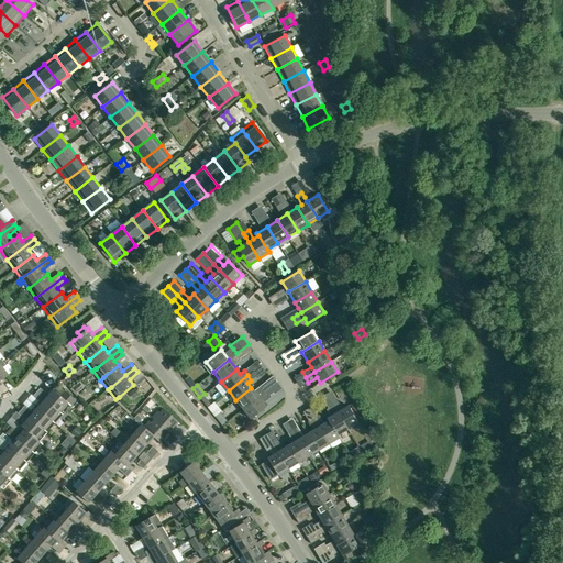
[(235,400),(243,409),(258,397),(266,390),(263,386),(255,393),(251,388),(235,400)]
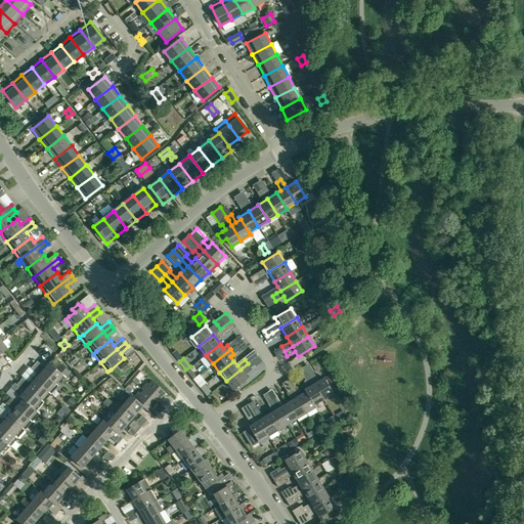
[(55,383),(58,386),(66,378),(71,373),(60,364),(56,368),(49,362),(45,367),(37,361),(34,364),(42,372),(55,383)]
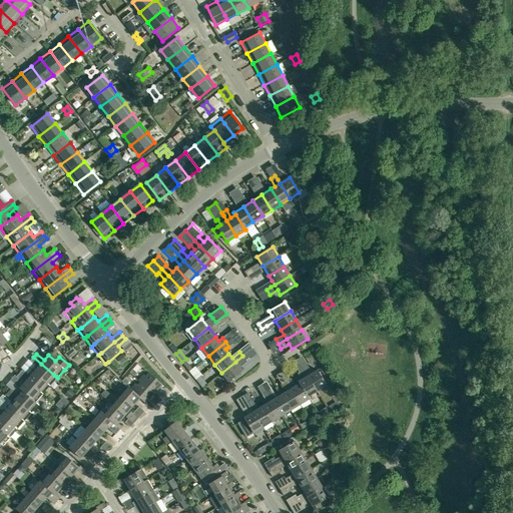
[(235,362),(221,373),(227,382),(242,371),(238,366),(245,361),(242,356),(235,362)]
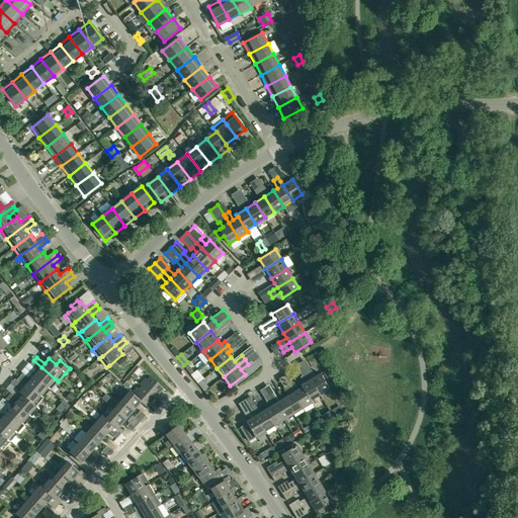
[(48,387),(51,390),(58,381),(55,378),(41,367),(33,360),(30,364),(37,371),(33,375),(48,387)]
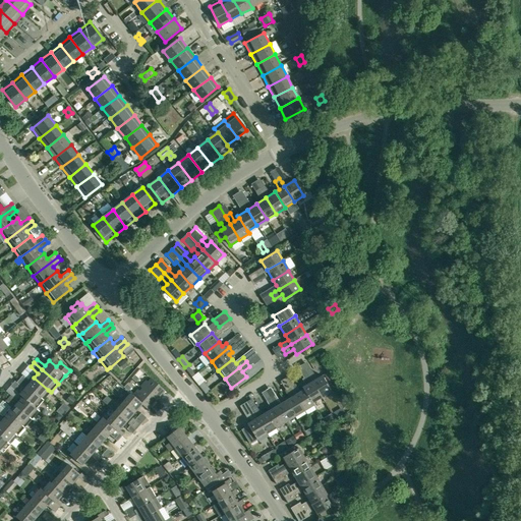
[(312,382),(322,397),(332,392),(322,375),(316,379),(311,370),(307,373),(312,382)]
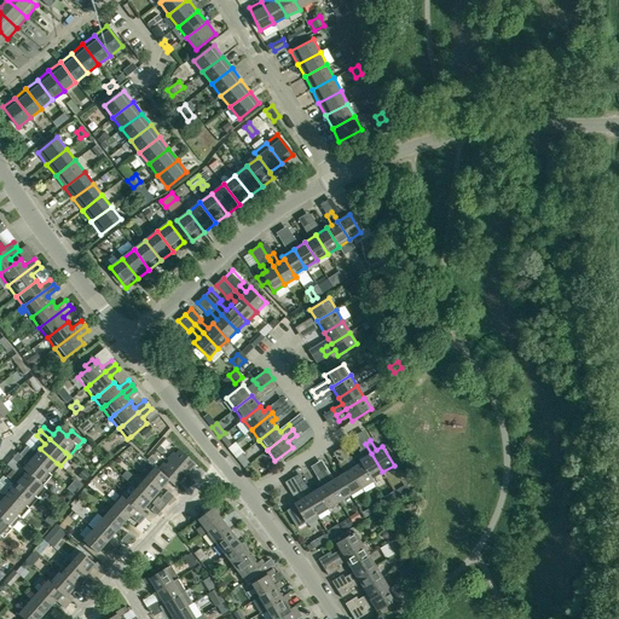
[(371,453),(365,444),(359,447),(365,457),(360,461),(362,463),(371,479),(382,472),(371,453)]
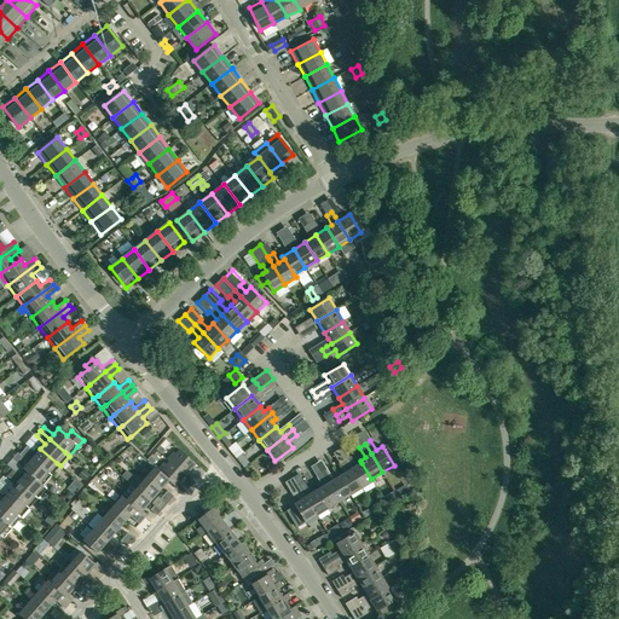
[(52,475),(61,466),(57,463),(40,449),(36,453),(27,446),(23,451),(32,458),(48,473),(52,475)]
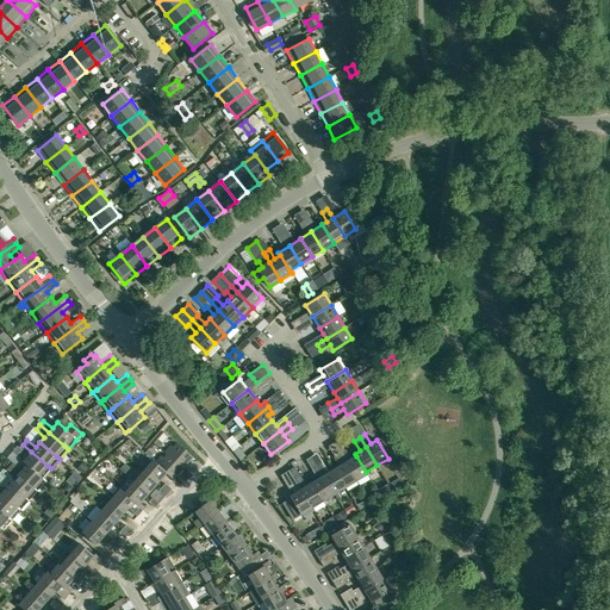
[(165,453),(167,455),(182,468),(192,458),(176,443),(175,443),(173,447),(170,446),(165,453)]
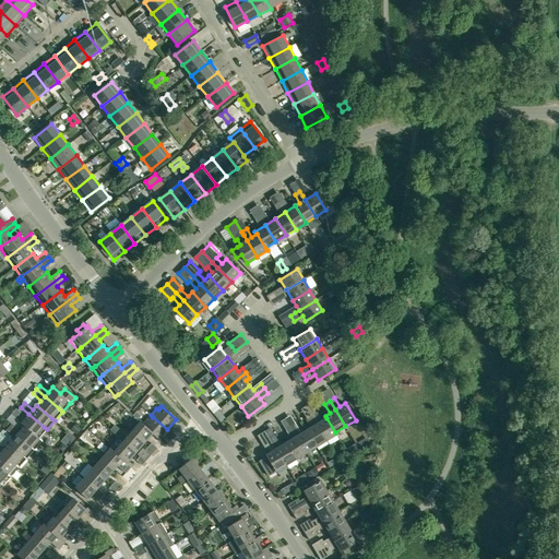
[(35,436),(38,439),(47,429),(44,427),(28,414),(21,407),(18,411),(25,418),(21,424),(24,426),(35,436)]
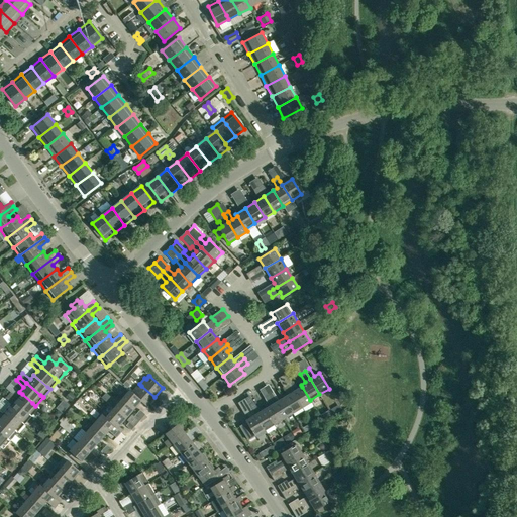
[(293,381),(287,384),(292,392),(302,408),(311,402),(310,400),(302,387),(298,389),(293,381)]
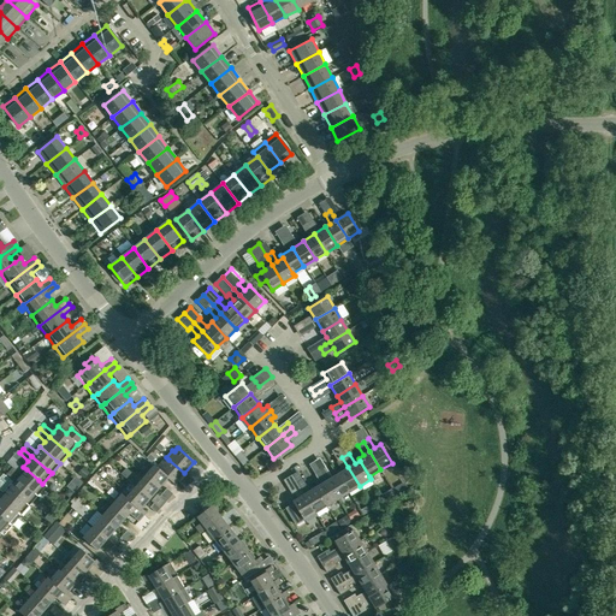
[(337,474),(349,492),(360,486),(348,467),(342,457),(337,461),(343,471),(337,474)]
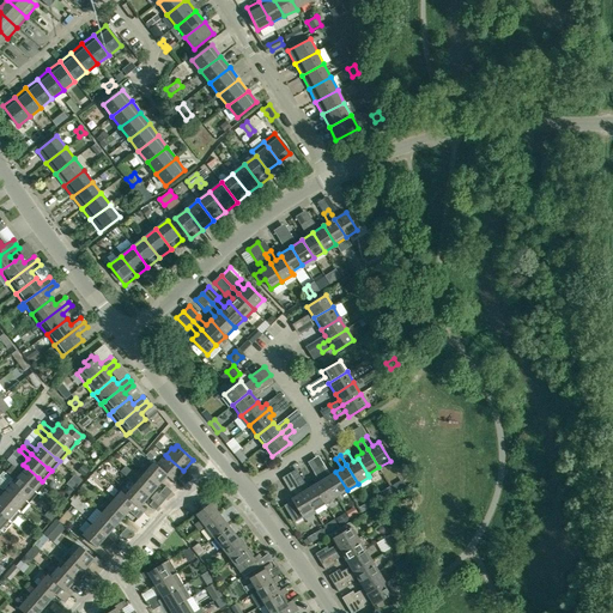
[(167,475),(174,481),(183,471),(168,457),(164,460),(162,459),(156,466),(167,475)]
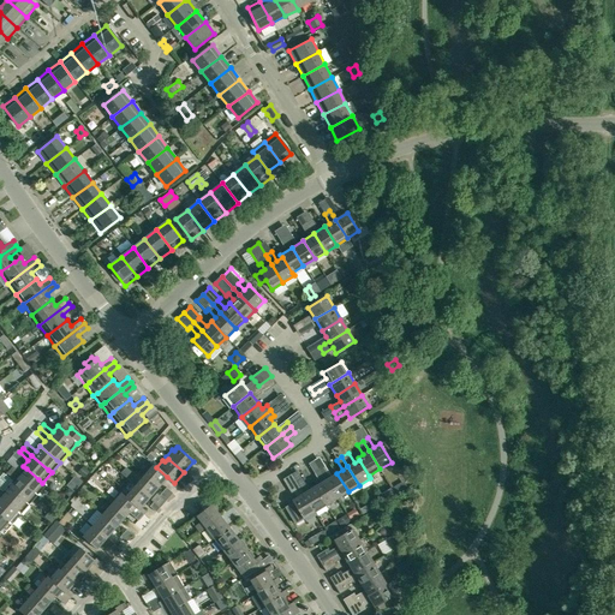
[(153,465),(144,476),(157,488),(167,477),(156,467),(153,465)]
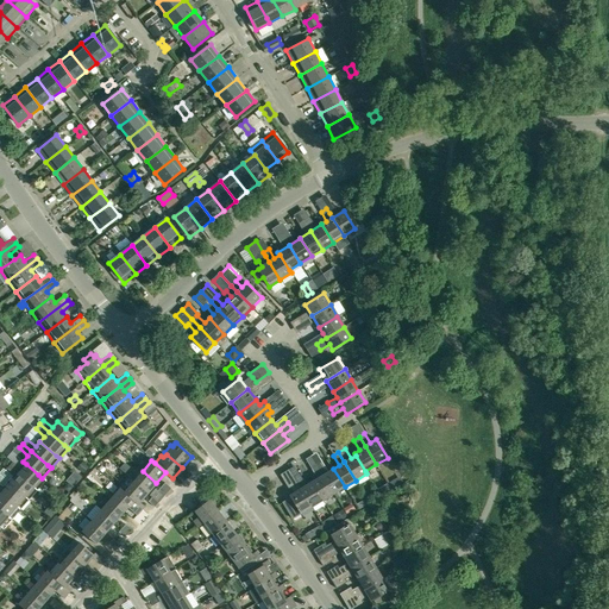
[(33,488),(37,490),(45,481),(42,478),(38,475),(26,464),(22,469),(13,462),(10,466),(18,473),(33,488)]
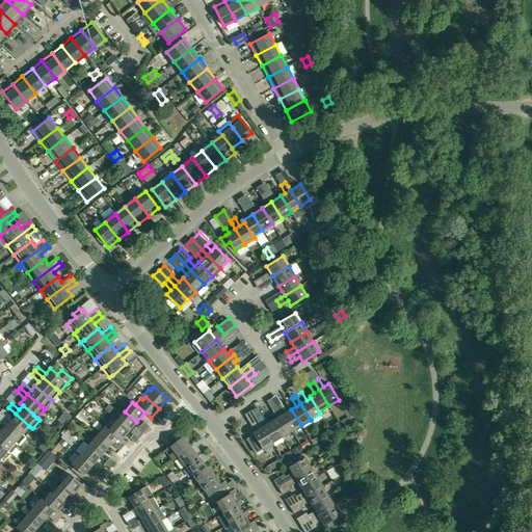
[(22,434),(25,436),(32,428),(29,426),(16,414),(8,407),(5,410),(12,418),(8,422),(22,434)]
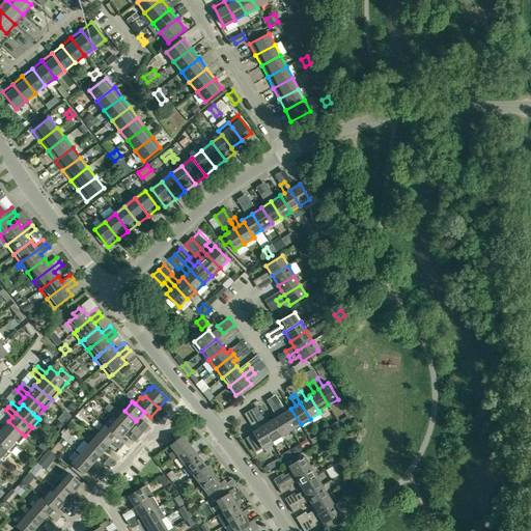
[(301,424),(290,409),(281,415),(290,430),(301,424)]
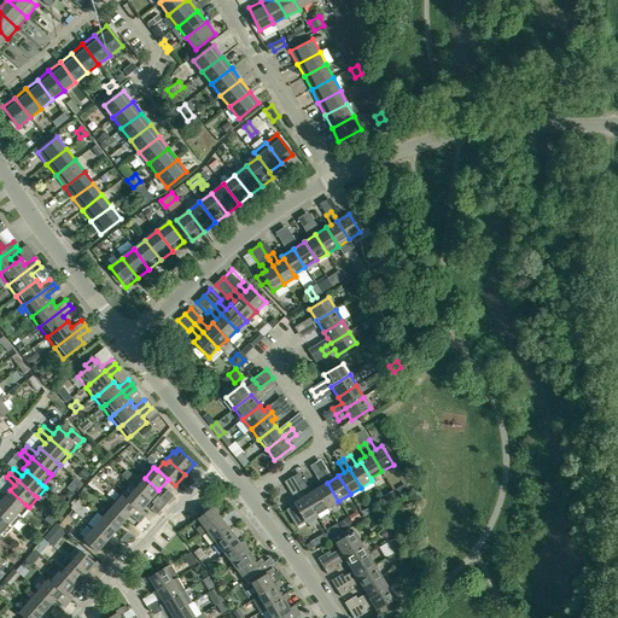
[(135,489),(149,501),(158,490),(145,478),(135,489)]
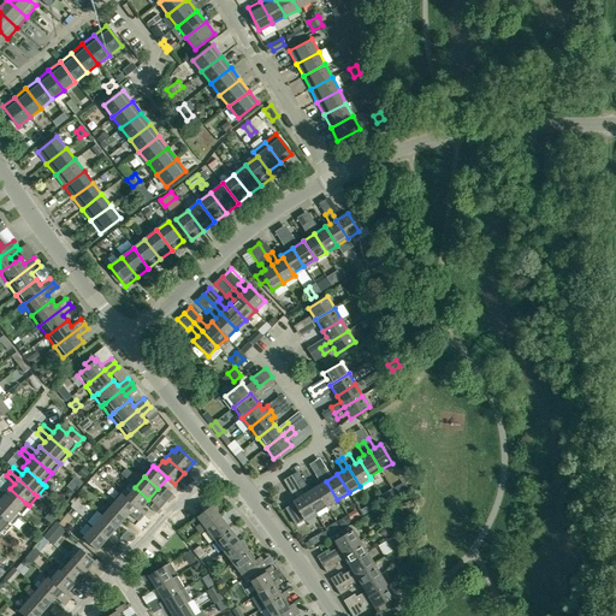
[(292,477),(286,480),(291,490),(297,498),(292,502),(303,520),(315,513),(303,495),(298,485),(292,477)]
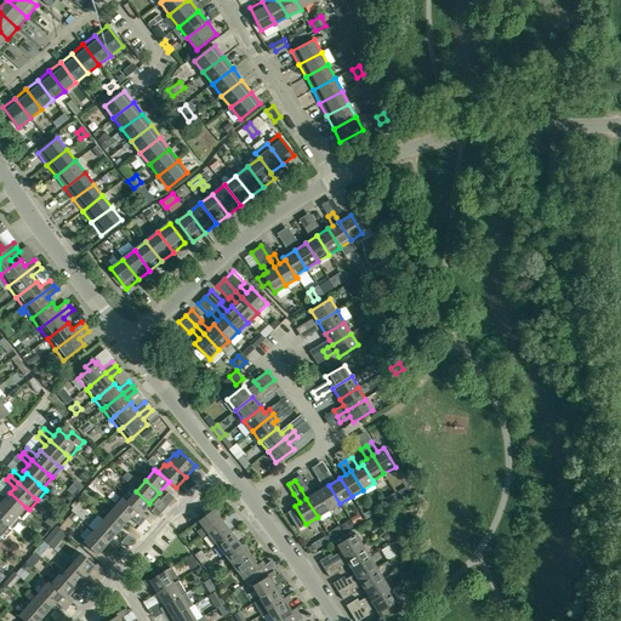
[(74,497),(79,493),(70,485),(67,490),(74,497)]
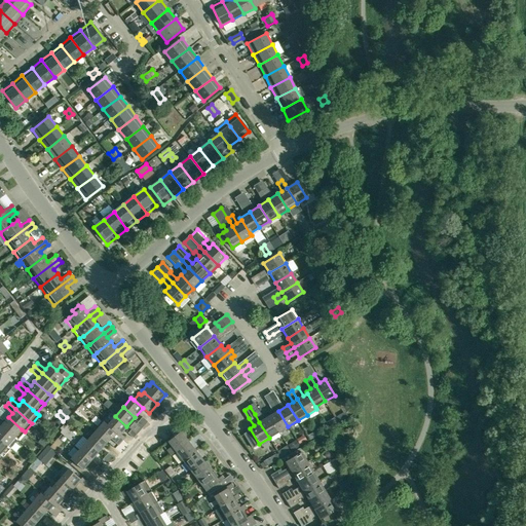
[(264,419),(262,415),(259,411),(255,414),(259,422),(269,438),(278,431),(269,416),(264,419)]
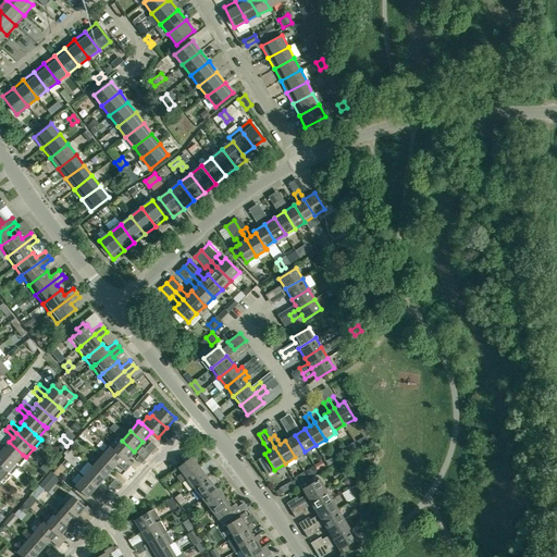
[(305,452),(295,435),(285,441),(295,457),(305,452)]
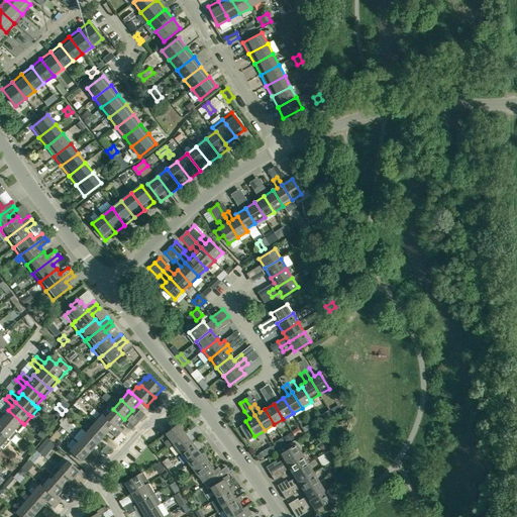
[(113,409),(105,418),(120,432),(122,430),(118,426),(124,419),(113,409)]
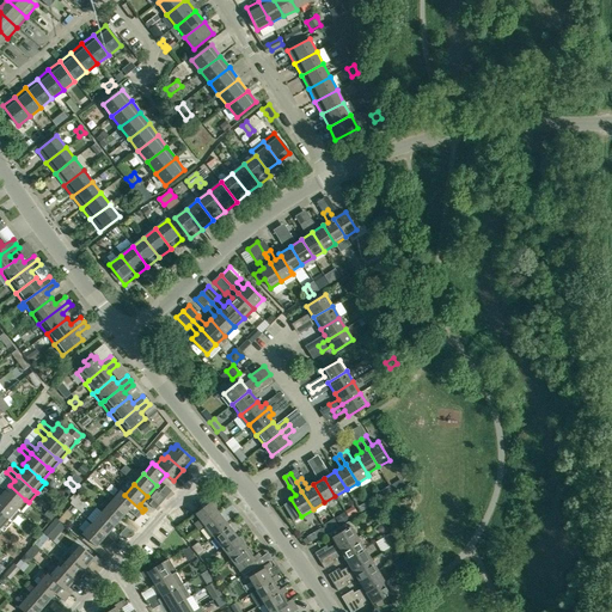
[(25,500),(10,485),(5,491),(0,487),(0,494),(1,495),(17,509),(20,513),(29,502),(25,500)]
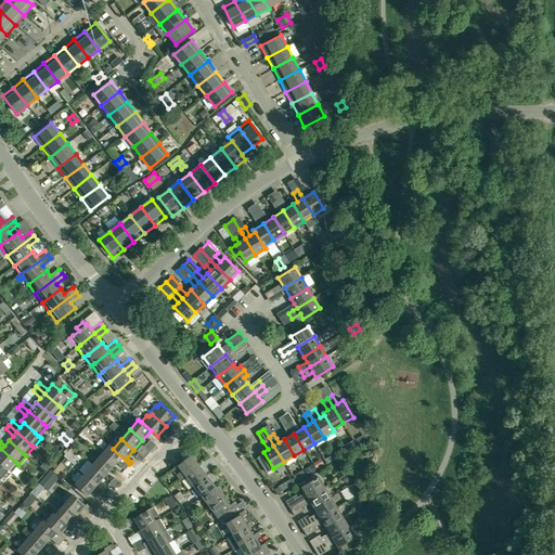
[(100,455),(113,466),(116,463),(125,469),(129,464),(113,449),(108,446),(100,455)]
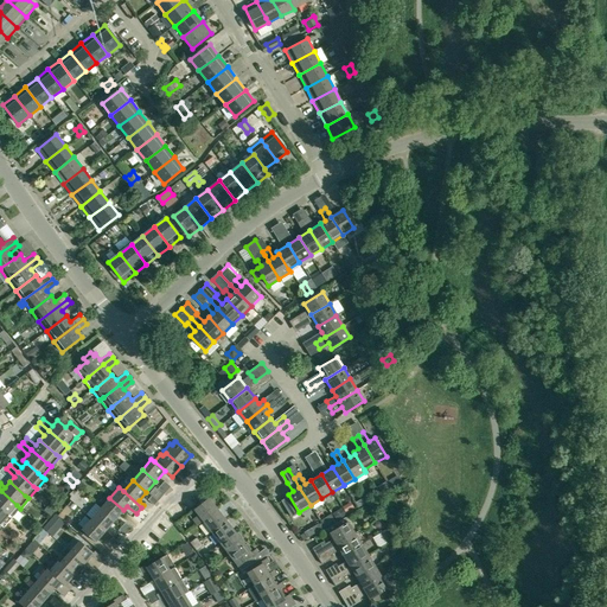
[(1,491),(0,490),(0,508),(8,515),(12,518),(20,509),(17,505),(1,491)]
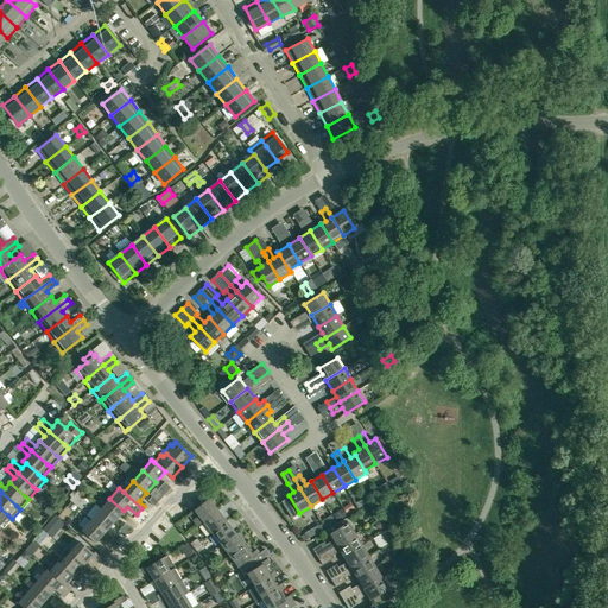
[(195,511),(198,514),(192,519),(197,526),(203,521),(217,511),(210,501),(216,498),(213,494),(207,498),(208,500),(195,511)]
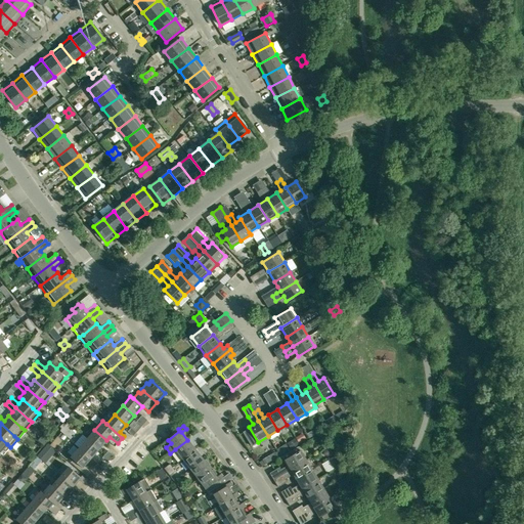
[(94,430),(86,439),(98,449),(106,440),(94,430)]
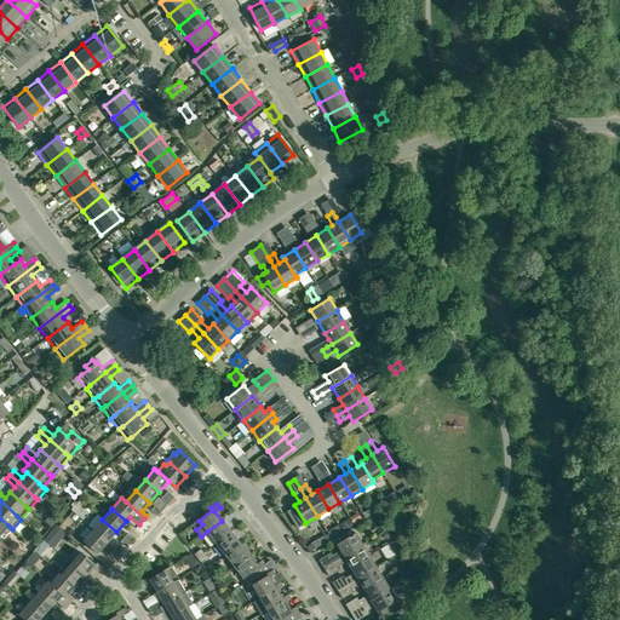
[(9,526),(0,518),(0,535),(0,537),(4,539),(12,529),(9,526)]
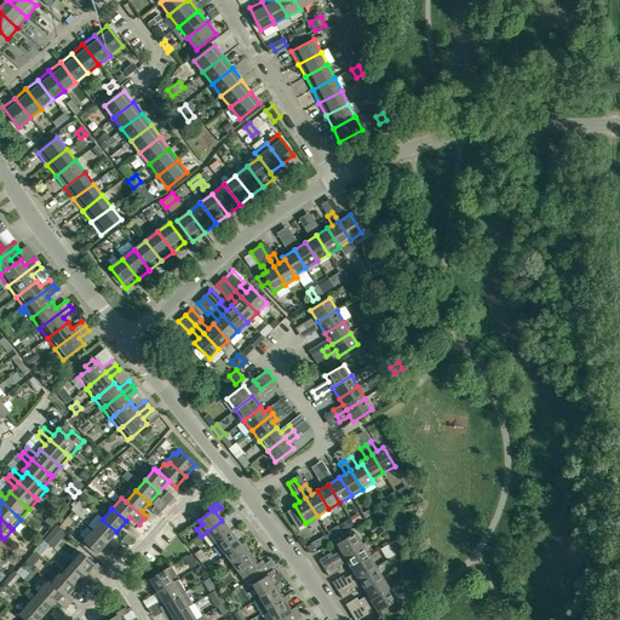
[(92,530),(107,543),(116,532),(102,520),(92,530)]
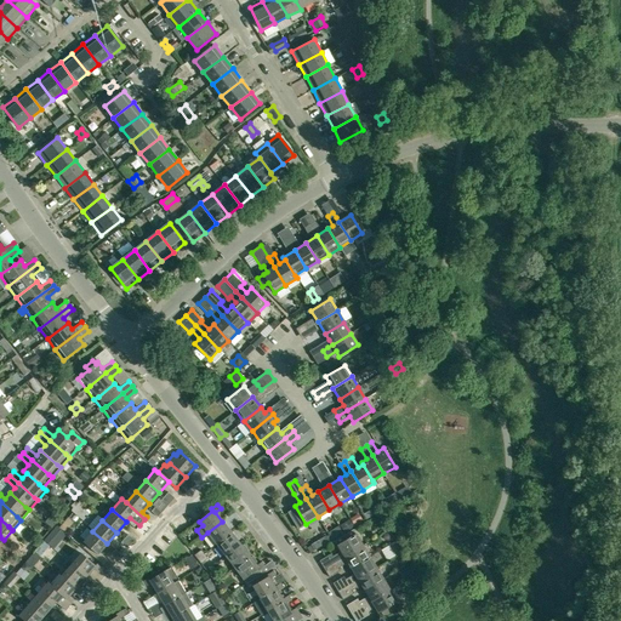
[(222,522),(208,533),(216,545),(231,533),(222,522)]
